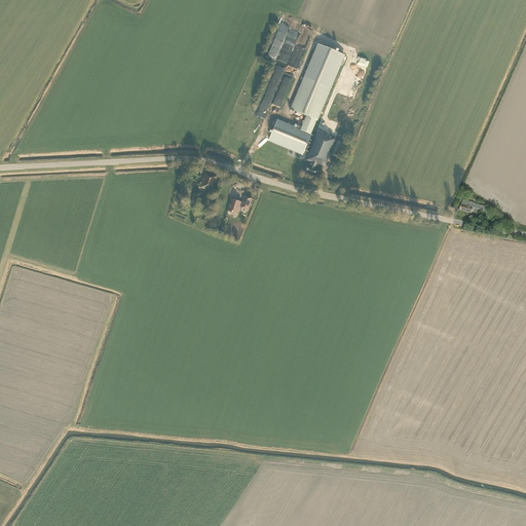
[(277,120),(269,140),(303,154),(304,150),(308,152),(305,160),(307,161),(305,165),(306,166),(304,173),(315,177),(317,171),(315,170),(317,165),(324,168),(335,140),(316,133),(312,143),(308,141),(311,135),(310,135),(343,54),(318,43),(291,110),(306,116),(302,126),(298,124),(297,128),(277,120)]
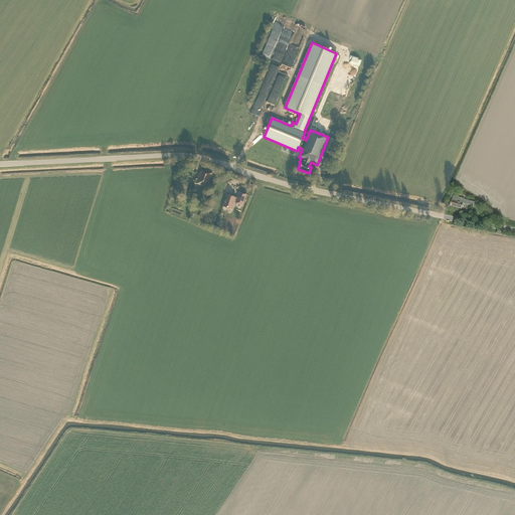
[(270,90),(278,65),(271,62),(263,88),(270,90)]
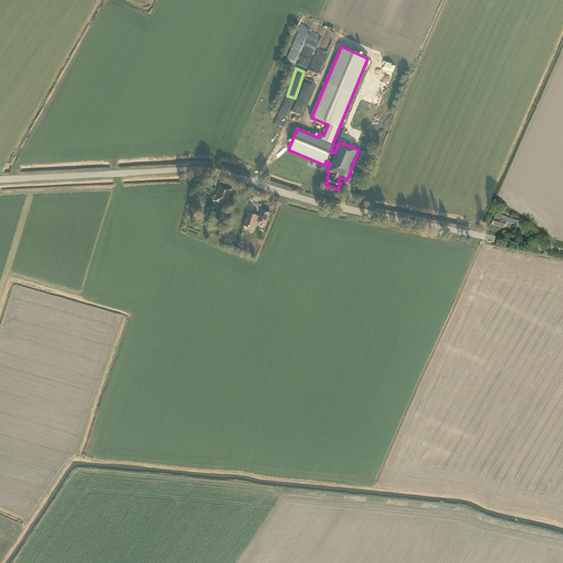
[(305,78),(295,105),(304,108),(313,81),(305,78)]
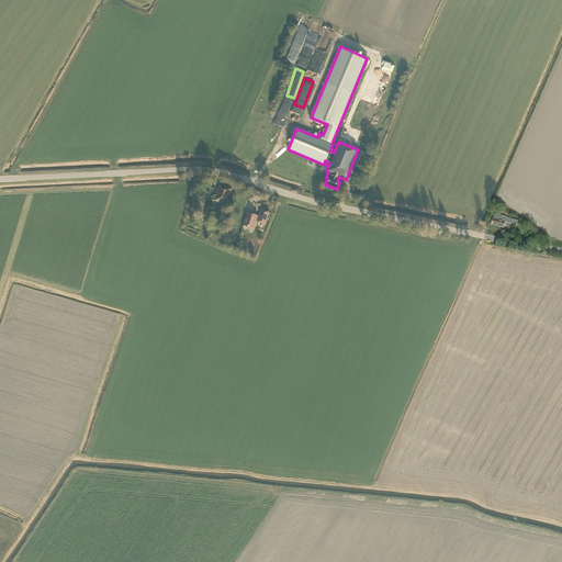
[(369,155),(360,150),(353,166),(362,170),(369,155)]
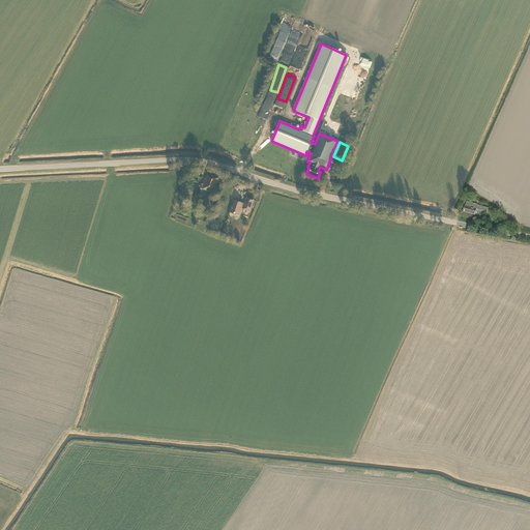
[(200,188),(213,194),(214,188),(215,188),(219,175),(208,171),(207,175),(207,174),(206,178),(205,178),(203,184),(202,184),(200,188)]
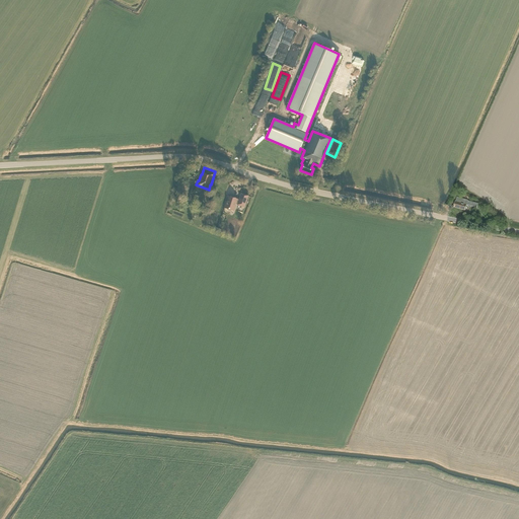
[(234,212),(236,205),(244,208),(248,196),(241,194),(239,201),(237,200),(228,197),(224,209),(234,212)]
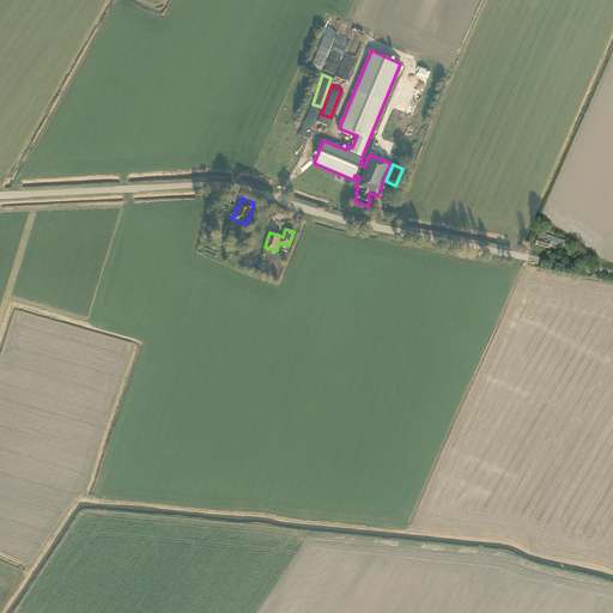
[(550,248),(551,242),(554,242),(554,243),(559,244),(560,240),(556,238),(556,240),(552,238),(547,236),(547,235),(540,232),(539,237),(538,237),(536,244),(550,248)]
